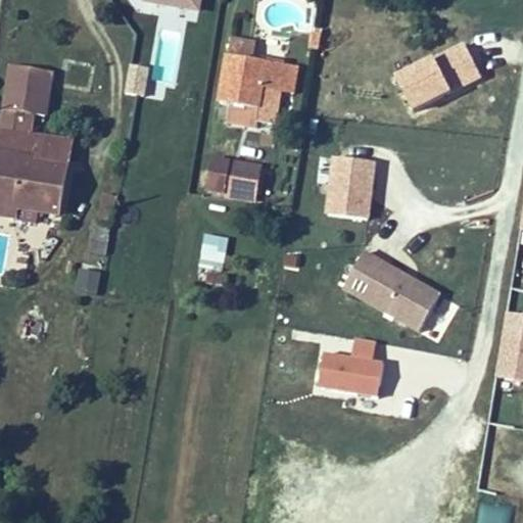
[(227,36),(221,102),(228,103),(226,124),(277,129),(281,91),(296,93),(299,61),(255,57),(257,38),(227,36)]
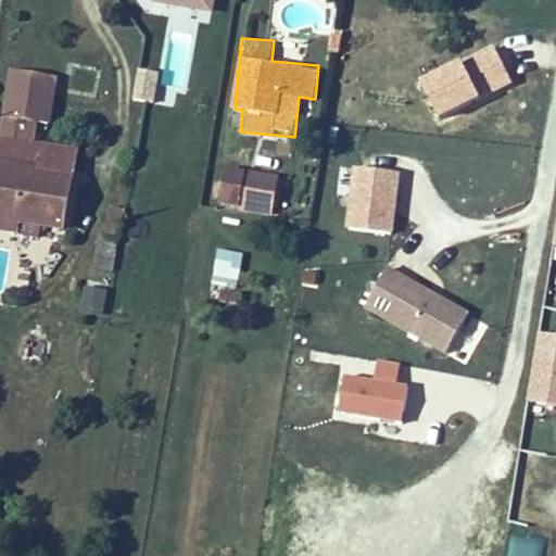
[(188,45),(165,40),(163,50),(187,53),(188,45)]
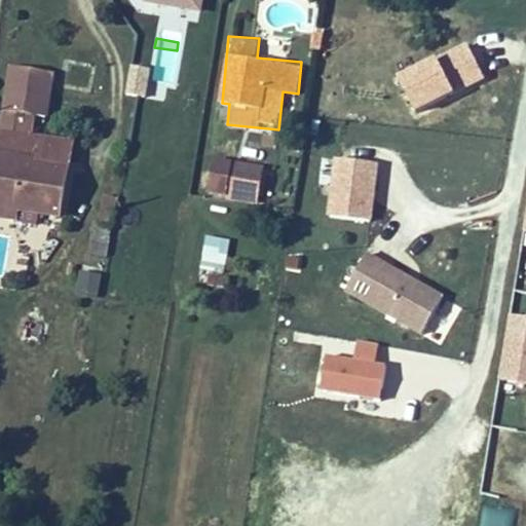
[(486,78),(476,46),(443,57),(453,87),(486,78)]
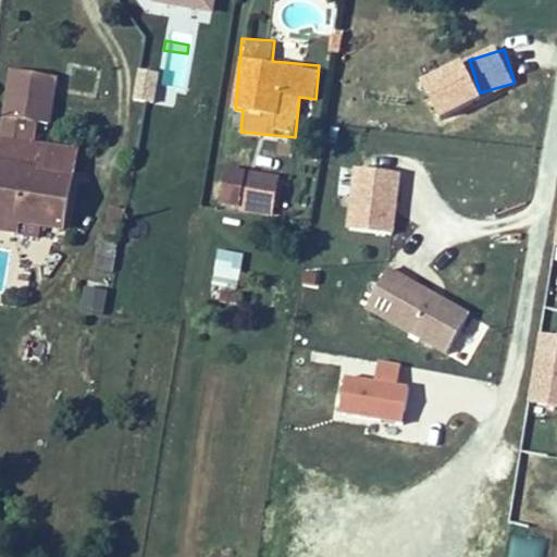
[(155,107),(217,116),(220,100),(221,90),(225,66),(226,60),(187,53),(163,50),(155,107)]
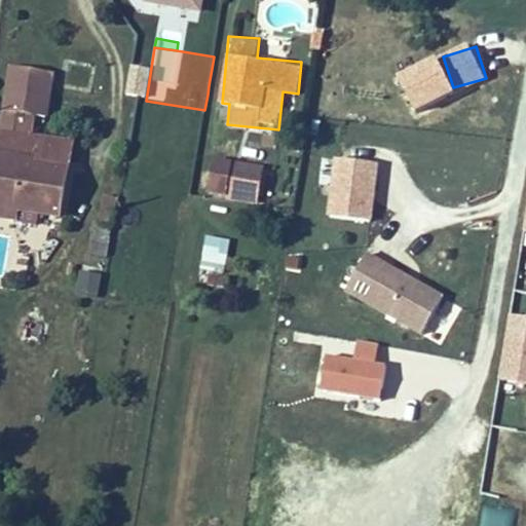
[(440,60),(401,75),(414,109),(453,94),(440,60)]
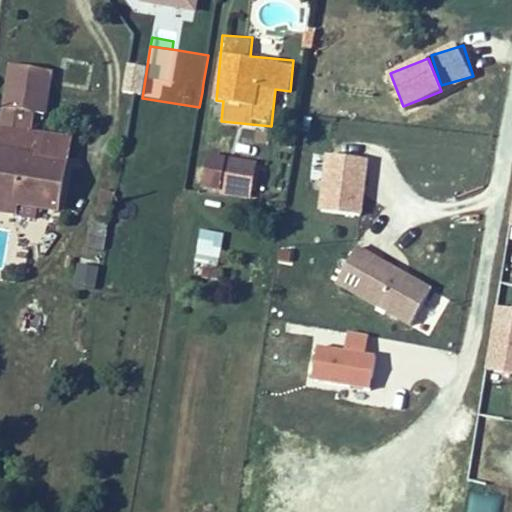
[(0,207),(60,216),(72,133),(33,128),(36,110),(48,112),(54,67),(7,61),(0,110),(0,207)]
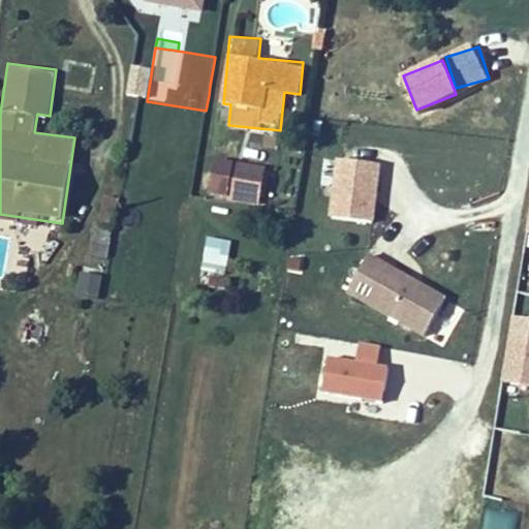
[(130,63),(126,93),(147,97),(152,66),(130,63)]
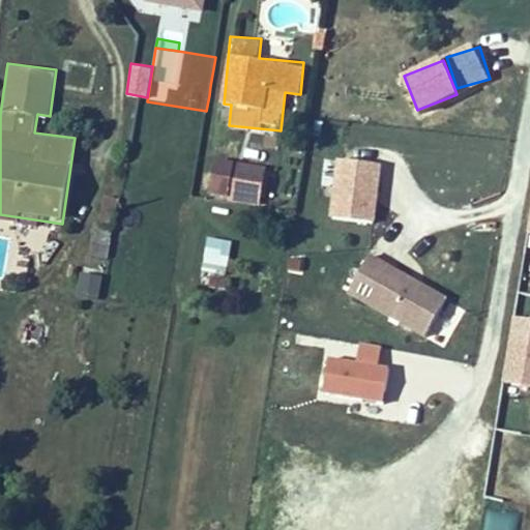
[(224,65),(214,63),(210,86),(221,88),(224,65)]
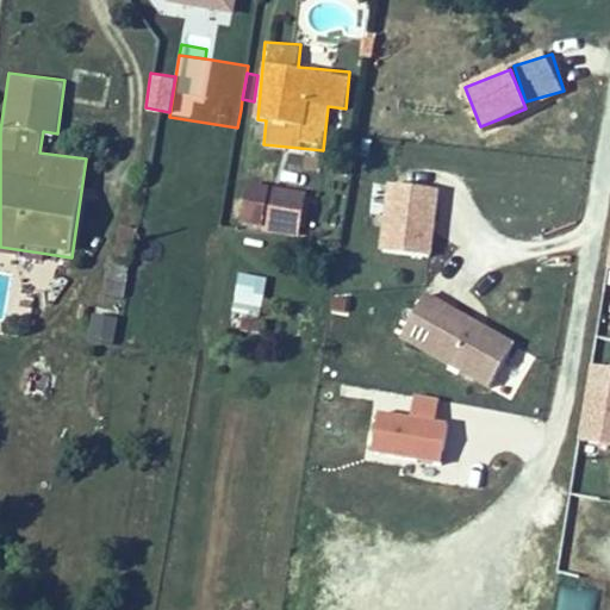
[(302,234),(307,190),(247,181),(240,225),(302,234)]
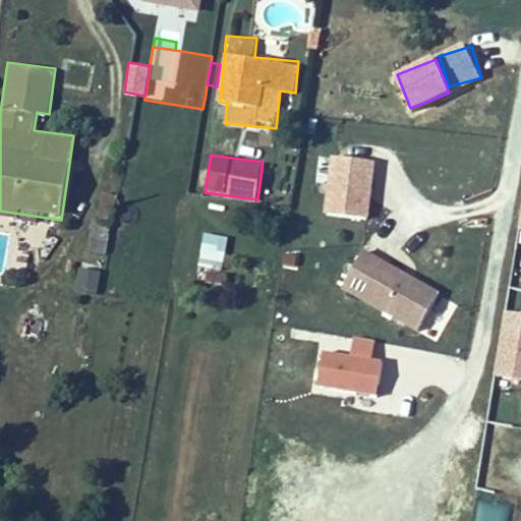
[(377,162),(336,158),(330,216),(370,220),(377,162)]
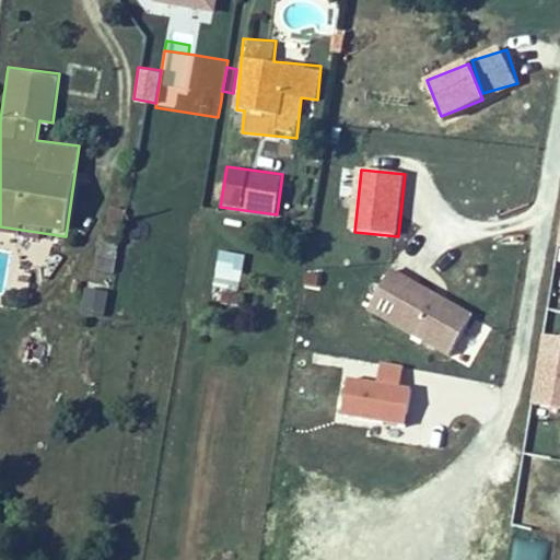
[(212,286),(238,291),(245,255),(219,249),(212,286)]
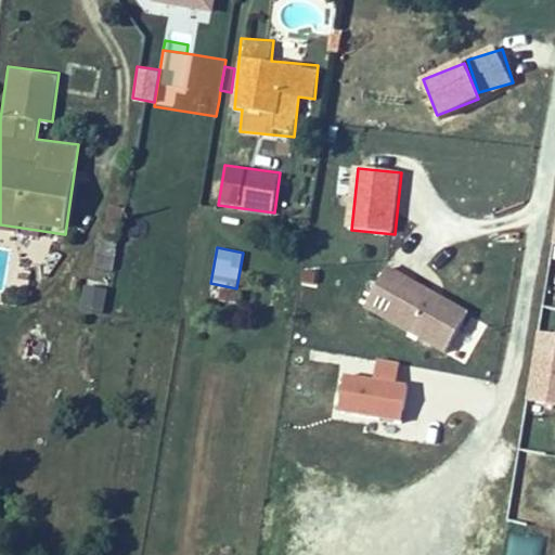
[(386,267),(365,306),(449,351),(470,312),(386,267)]
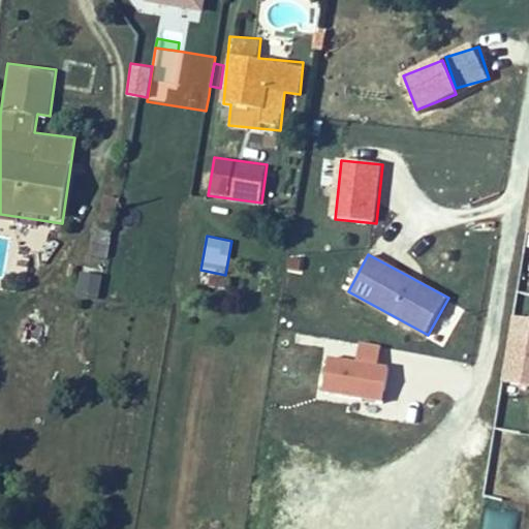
[(99,297),(101,273),(79,271),(78,294),(99,297)]
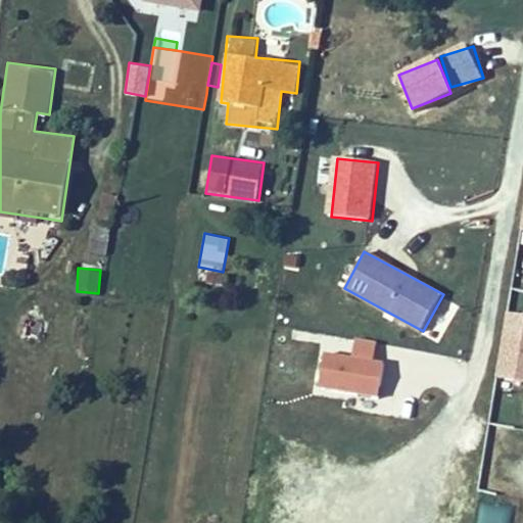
[(522,316),(509,314),(497,379),(522,383),(522,316)]
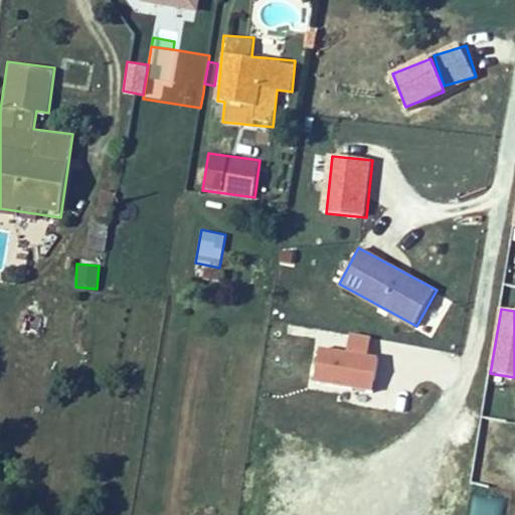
[(348,331),(346,347),(369,351),(371,335),(348,331)]
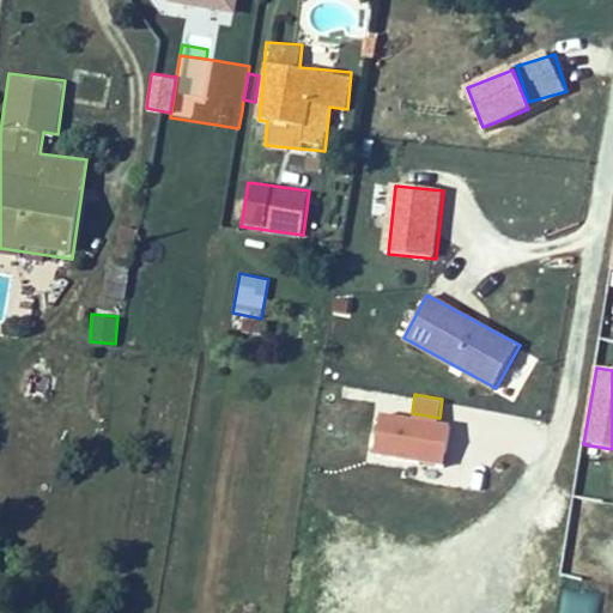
[(374,457),(445,462),(449,419),(376,413),(374,457)]
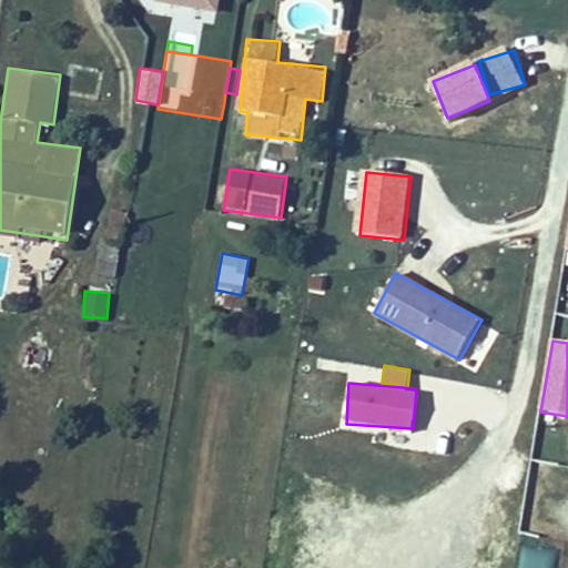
[(518,547),(516,567),(553,567),(554,550),(518,547)]
